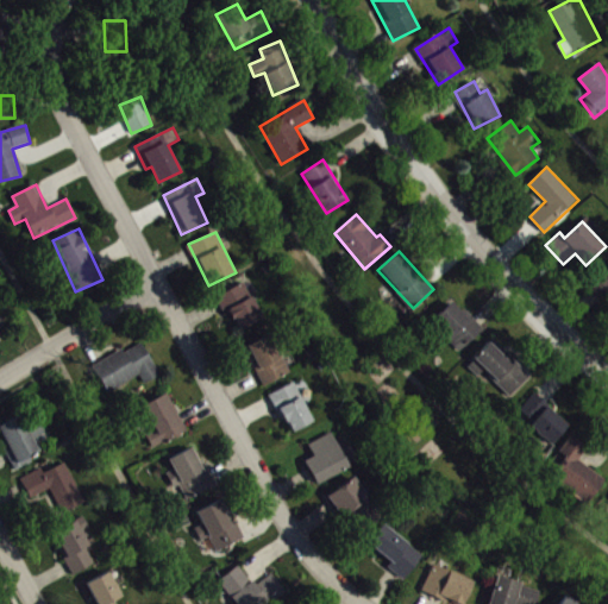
[(607,269),(590,288),(607,304),(607,269)]
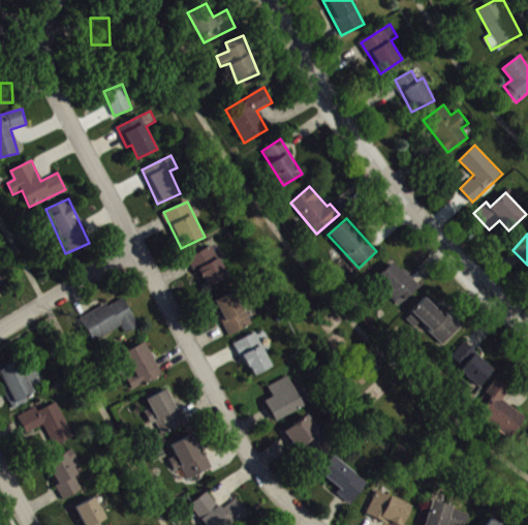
[(189,257),(206,288),(228,276),(212,245),(189,257)]
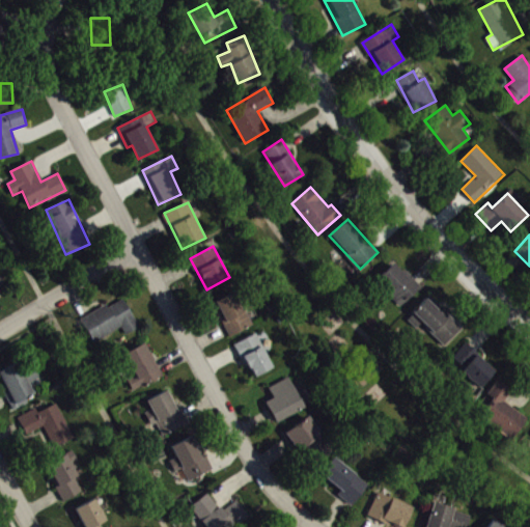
[(375,279),(401,306),(420,288),(395,261),(375,279)]
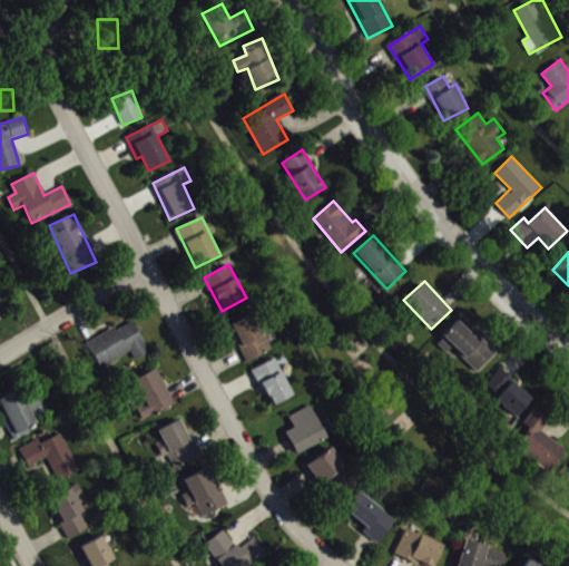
[(271,351),(256,313),(229,323),(244,361),(271,351)]
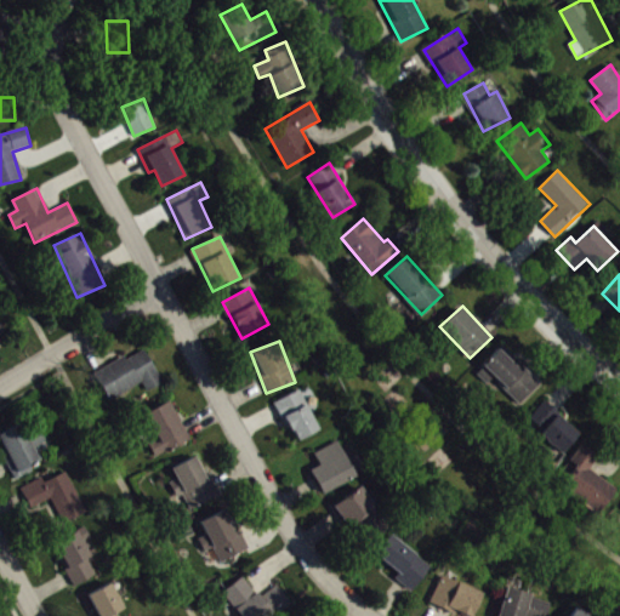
[(142,383),(146,392),(163,383),(146,347),(96,371),(111,399),(142,383)]
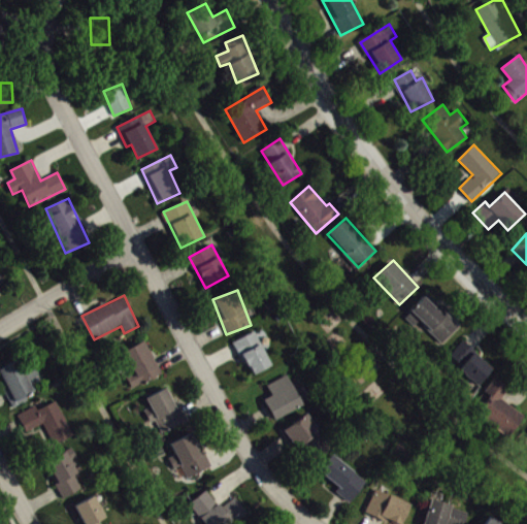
[(442,344),(458,327),(425,296),(409,312),(442,344)]
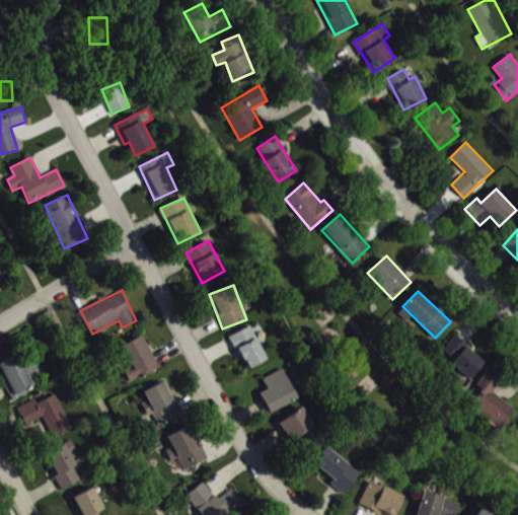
[(231,335),(247,369),(267,359),(250,325),(231,335)]
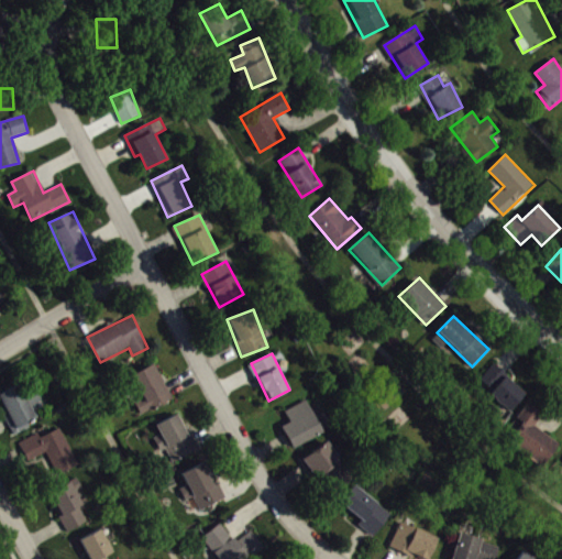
[(132,374),(143,398),(134,403),(141,414),(174,398),(168,387),(164,390),(152,364),(132,374)]
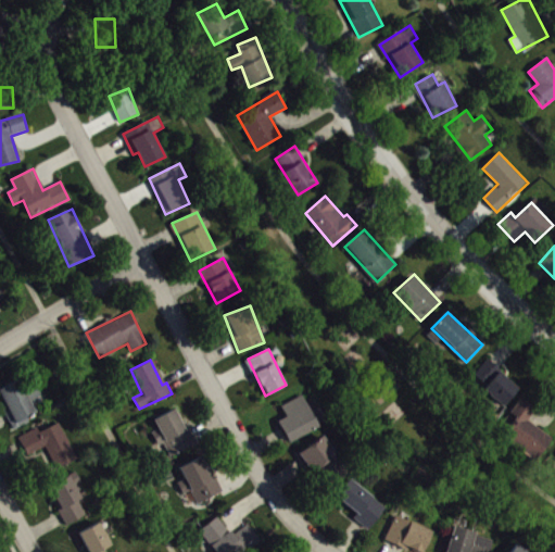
[(471,377),(503,405),(518,388),(487,360),(471,377)]
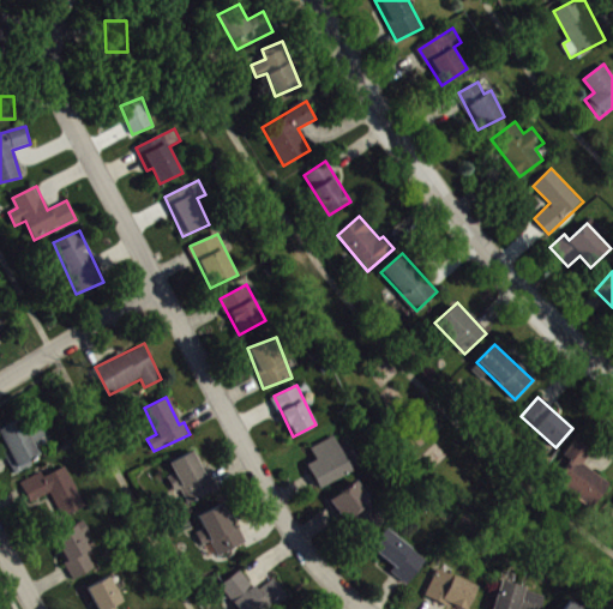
[(0,434),(14,471),(40,462),(23,420),(0,428),(0,434)]
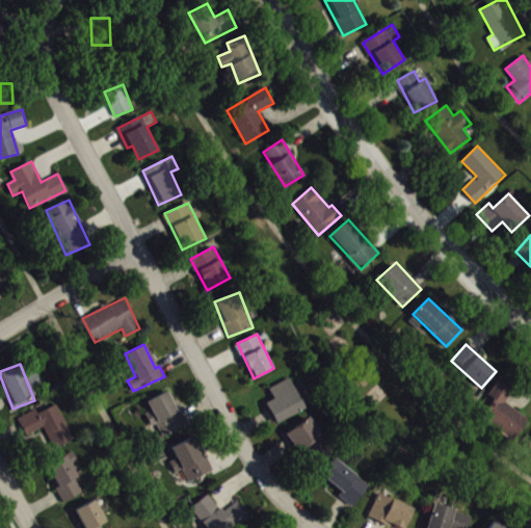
[(266,402),(275,422),(315,404),(308,389),(297,393),(290,377),(269,388),(274,398),(266,402)]
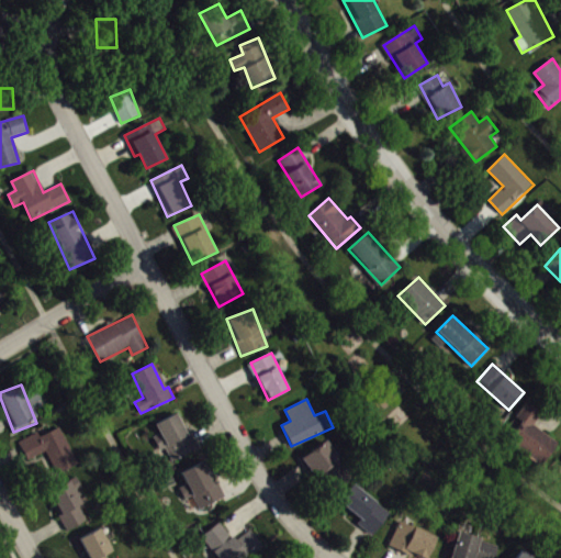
[(558,441),(533,426),(541,412),(524,401),(501,439),(543,466),(558,441)]
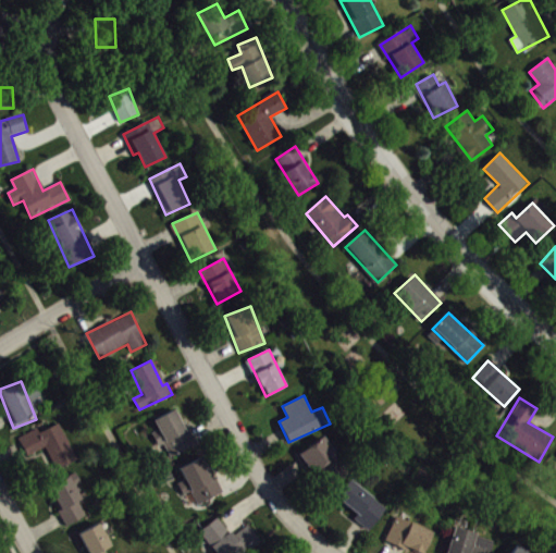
[(155,419),(170,457),(196,445),(180,409),(155,419)]
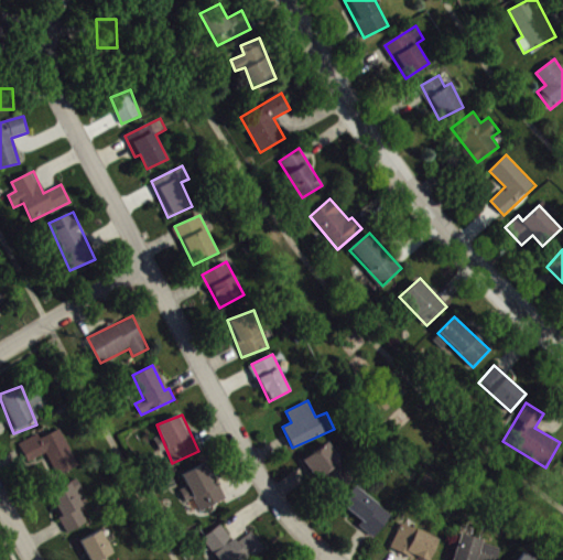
[(78,466),(61,429),(41,438),(40,434),(20,443),(30,464),(44,456),(54,477),(78,466)]
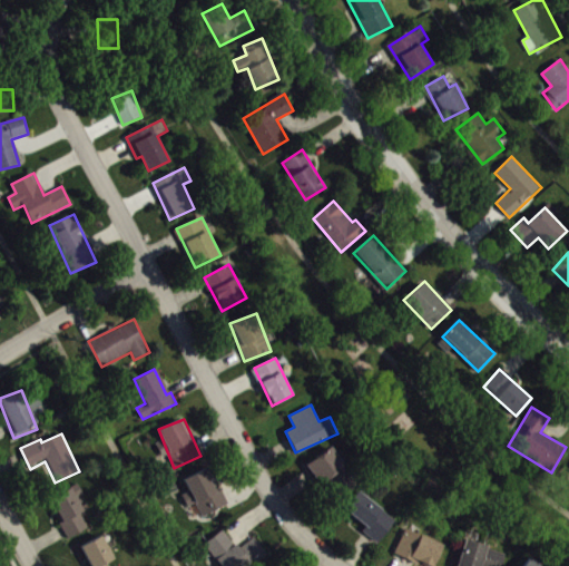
[(346,466),(331,446),(305,466),(321,486),(346,466)]
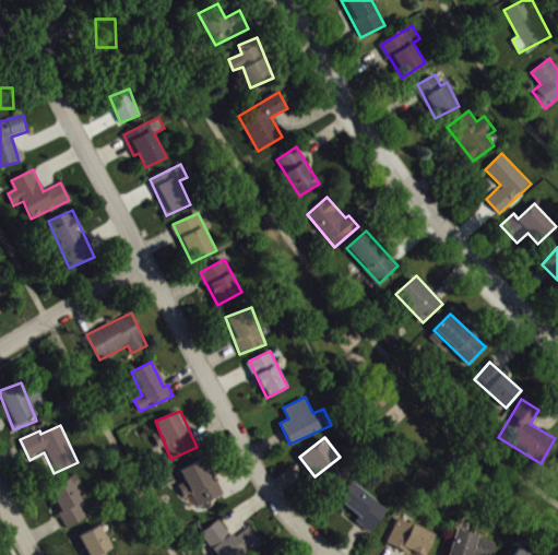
[(180,470),(186,482),(178,485),(183,496),(192,493),(198,506),(224,494),(217,480),(212,482),(201,460),(180,470)]
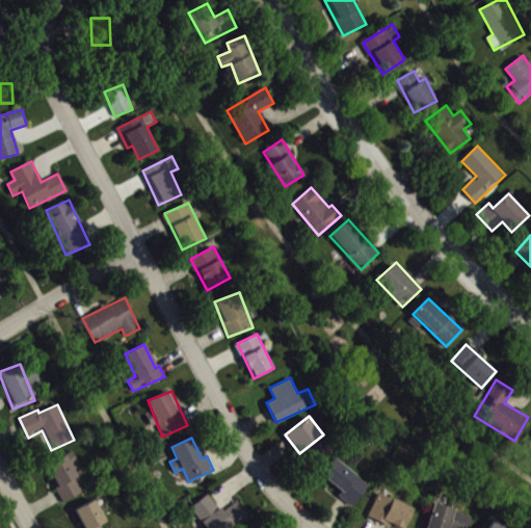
[(83,493),(71,466),(78,463),(73,451),(46,465),(63,502),(83,493)]
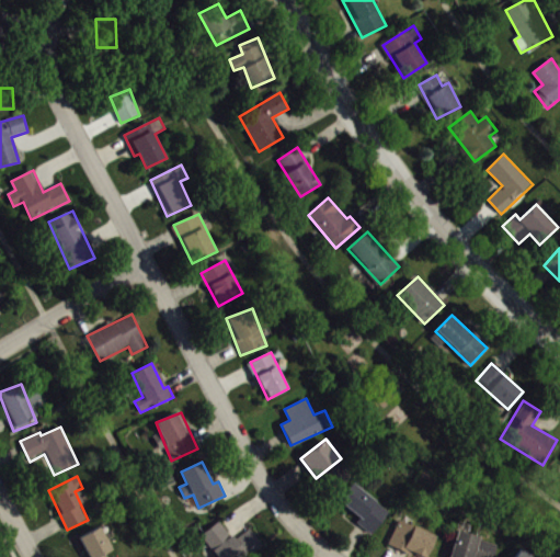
[(389,512),(353,484),(339,501),(361,519),(356,523),(372,534),(389,512)]
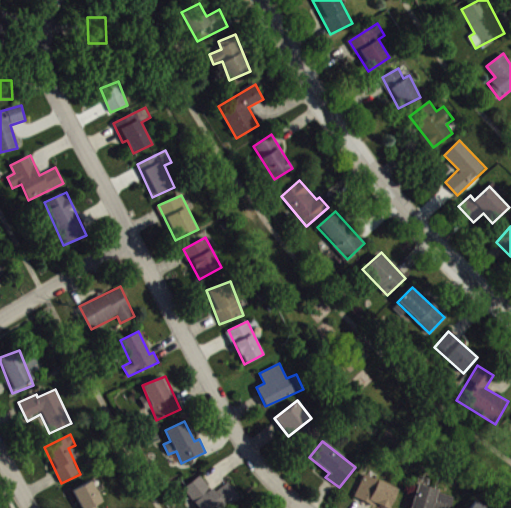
[(389,507),(398,489),(364,474),(355,496),(382,507),(389,507)]
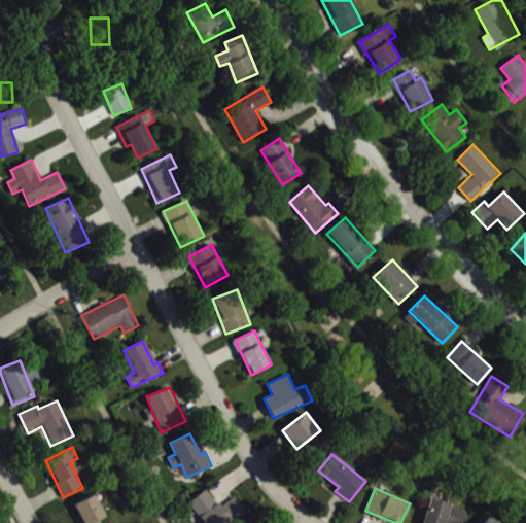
[(189,502),(205,522),(232,522),(247,513),(235,496),(220,508),(207,489),(189,502)]
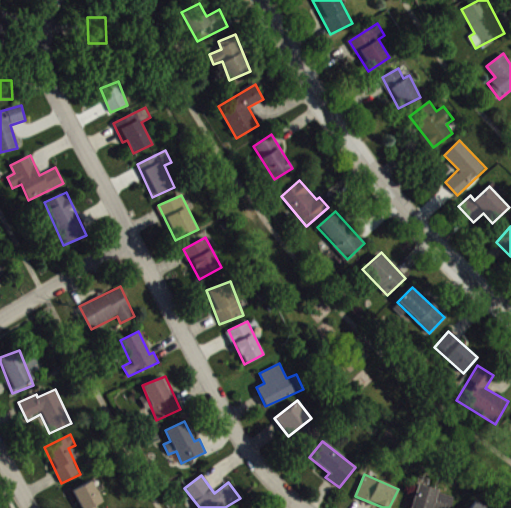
[(81,507),(97,507),(96,505),(102,502),(92,480),(72,490),(81,507)]
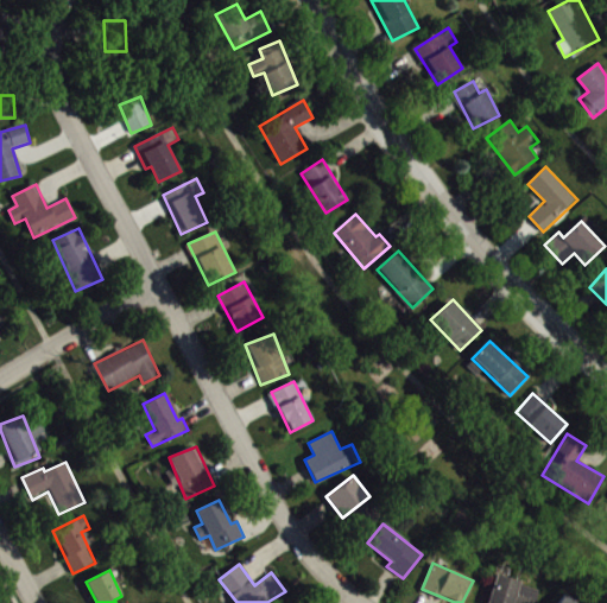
[(535,602),(539,586),(495,577),(488,602),(535,602)]
